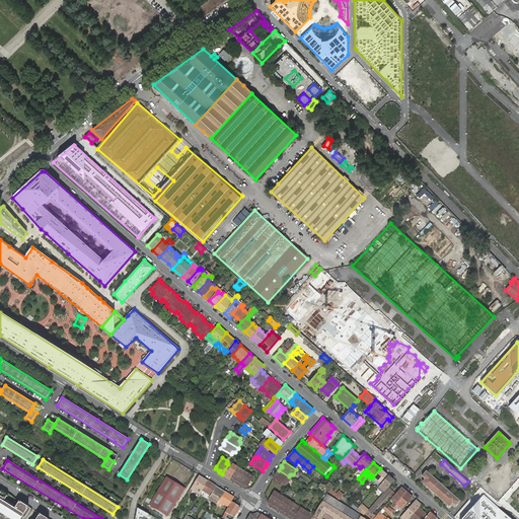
[(228,464),(222,474),(225,476),(226,474),(227,475),(227,476),(230,478),(237,467),(233,464),(231,464),(230,465),(228,464)]
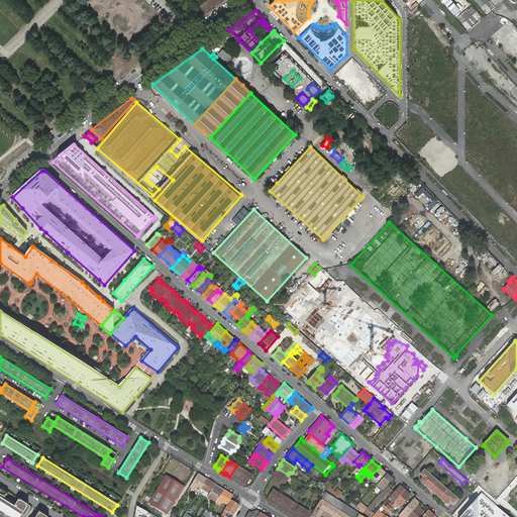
[(236,483),(242,472),(240,471),(241,470),(241,468),(236,466),(229,477),(228,478),(232,480),(232,479),(233,480),(233,481),(236,483)]
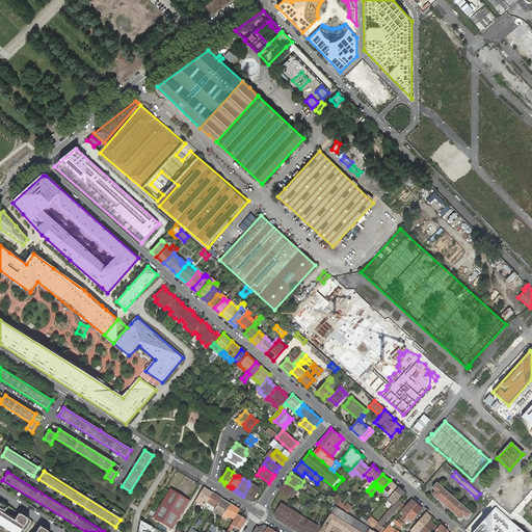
[(390,495),(397,486),(390,480),(381,489),(381,490),(378,494),(378,495),(373,500),(376,502),(382,494),(381,493),(383,490),(384,489),(390,495)]
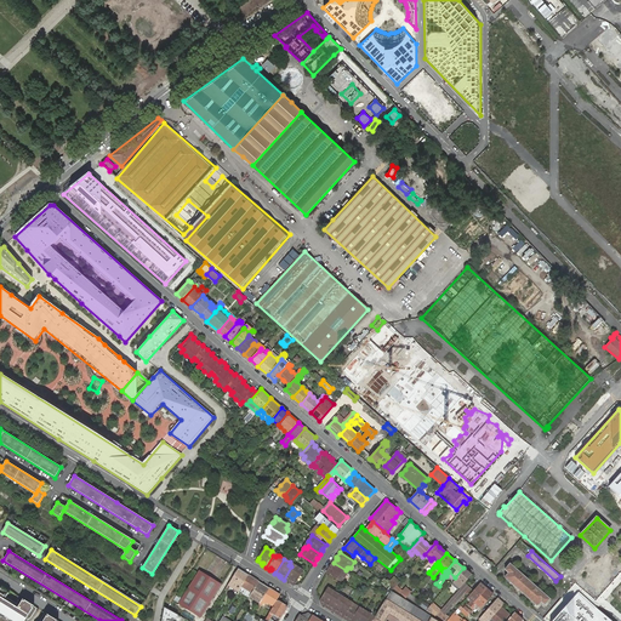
[(345,573),(346,570),(334,563),(330,567),(331,568),(331,569),(330,568),(326,573),(342,582),(346,575),(346,574),(345,573)]
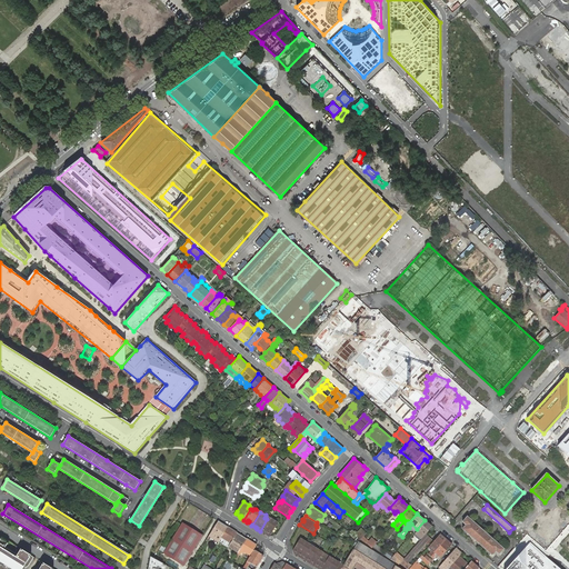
[(499,555),(503,549),(467,516),(462,521),(466,525),(462,529),(492,556),(496,551),(499,555)]
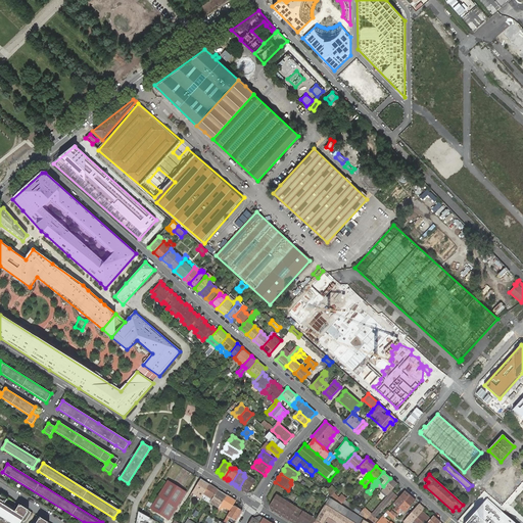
[(243,490),(247,492),(255,480),(250,477),(248,478),(248,479),(245,477),(239,488),(242,490),(243,489),(244,490),(243,490)]
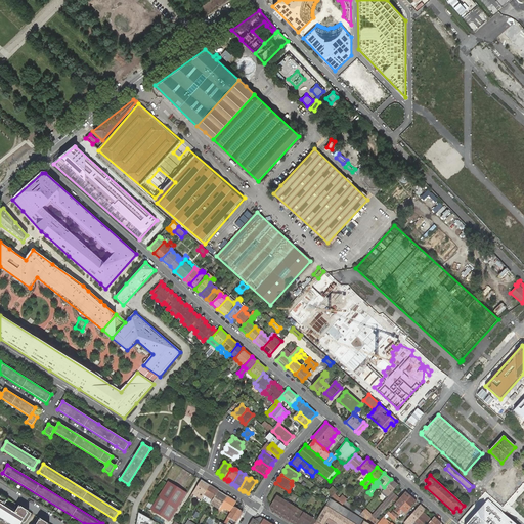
[(210,485),(201,480),(194,490),(197,491),(197,490),(199,491),(204,494),(210,485)]
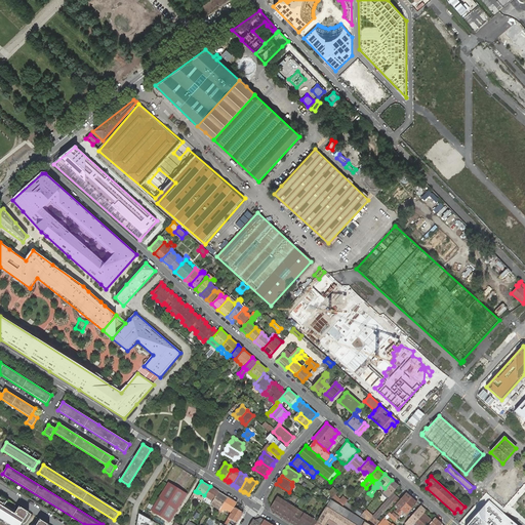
[(392,493),(399,486),(393,481),(386,488),(392,493)]
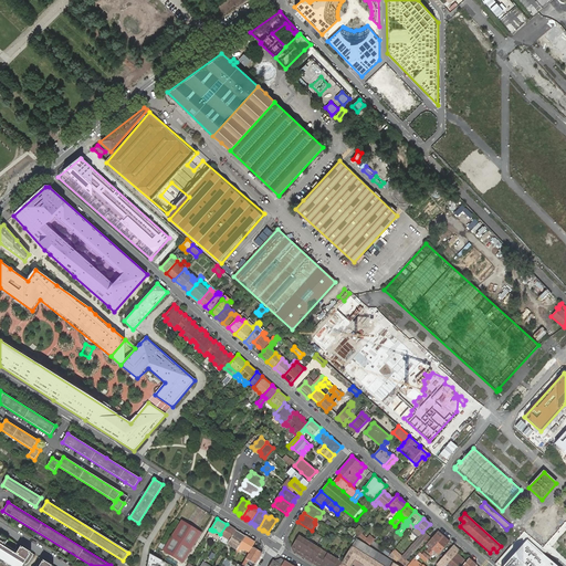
[(181,520),(163,549),(182,563),(201,533),(181,520)]
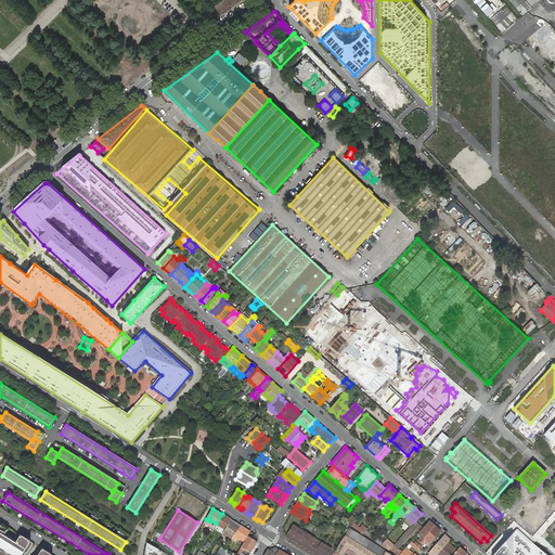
[(222,514),(216,524),(223,529),(222,530),(224,531),(231,519),(222,514)]
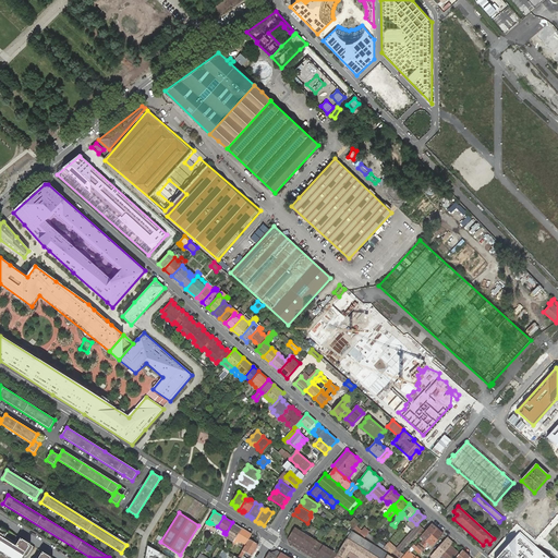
[(226,534),(225,535),(232,540),(232,541),(233,542),(242,529),(232,522),(226,534)]
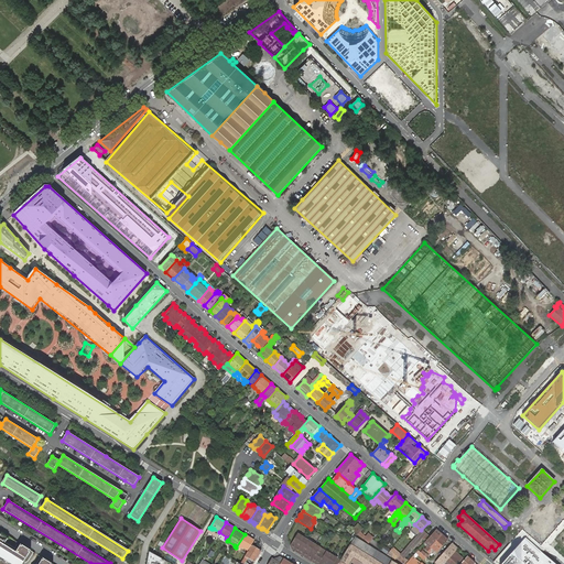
[(427,552),(442,534),(436,529),(432,534),(425,542),(429,545),(425,550),(427,552)]
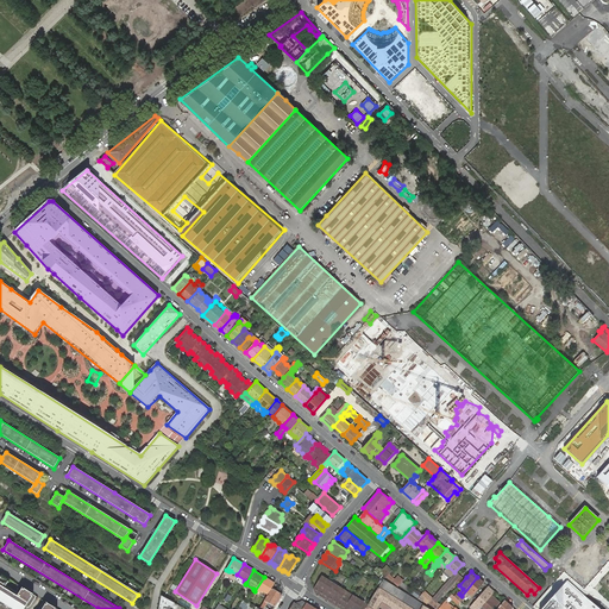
[(434,608),(435,608),(438,608),(441,606),(439,604),(438,606),(433,601),(434,600),(437,602),(456,581),(458,583),(463,578),(456,572),(433,598),(432,600),(428,604),(434,608)]
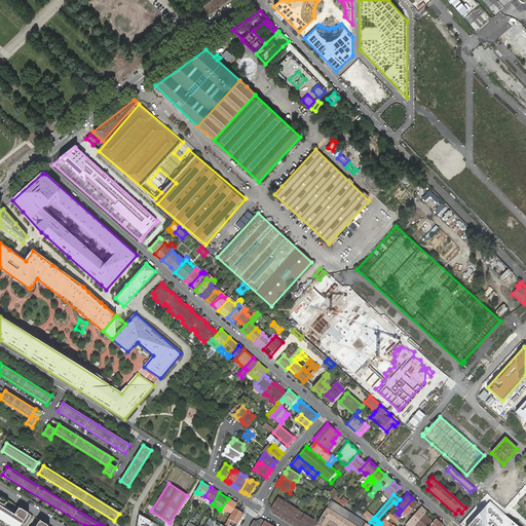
[(340,502),(344,505),(348,501),(344,497),(340,502)]
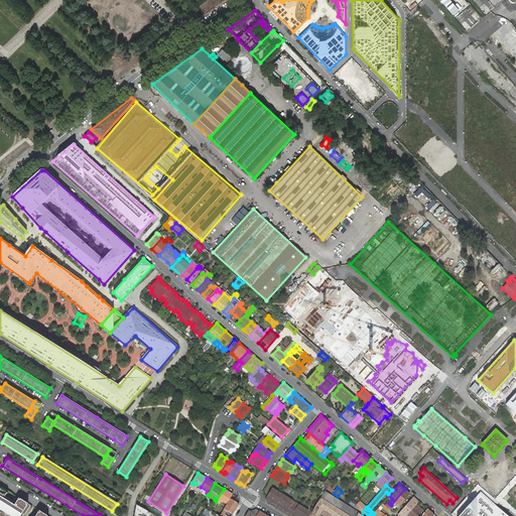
[(24,515),(31,506),(22,500),(19,504),(16,503),(18,500),(0,489),(0,511),(7,515),(24,515)]
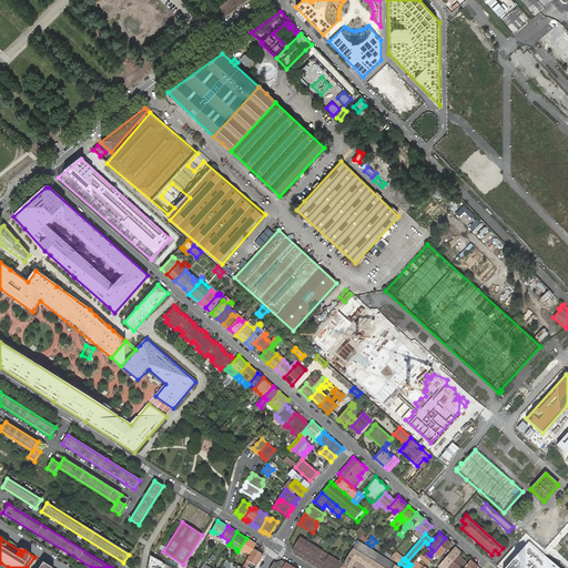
[(246,538),(237,551),(240,553),(242,550),(241,550),(241,549),(250,554),(255,544),(246,538)]
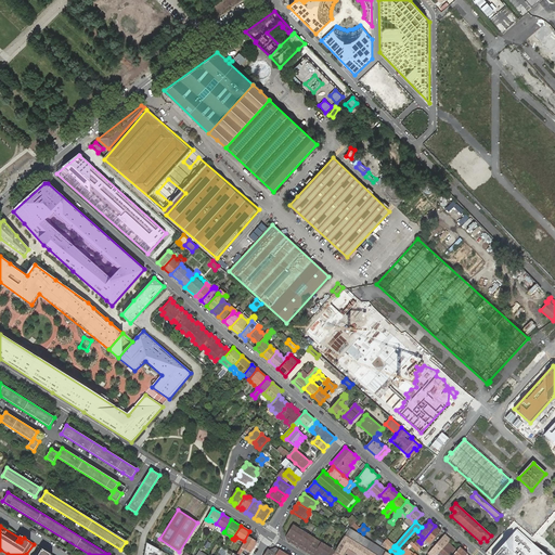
[(289,542),(294,544),(300,533),(298,532),(299,530),(298,529),(294,526),(286,538),(287,541),(288,541),(289,541),(291,541),(289,542)]
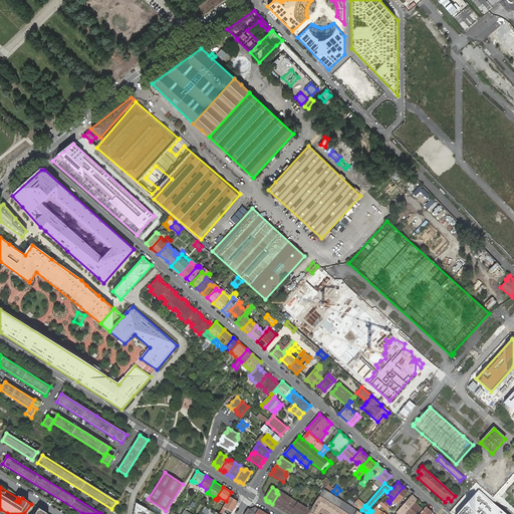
[(399,503),(409,492),(403,487),(390,503),(392,504),(393,503),(395,501),(399,503)]
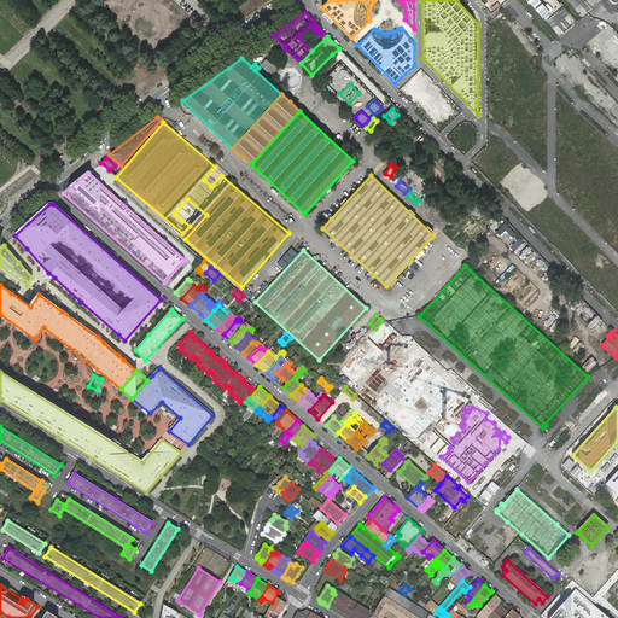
[(430,614),(389,589),(373,614),(372,617),(369,617),(435,617),(430,614)]
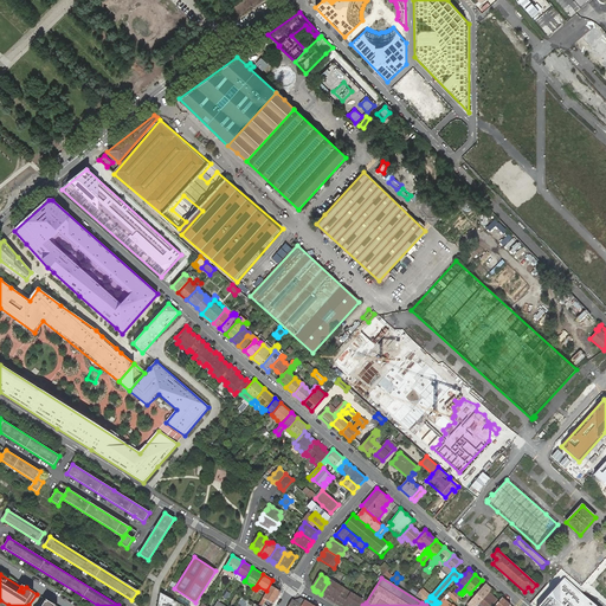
[(597,605),(565,578),(539,605),(597,605)]
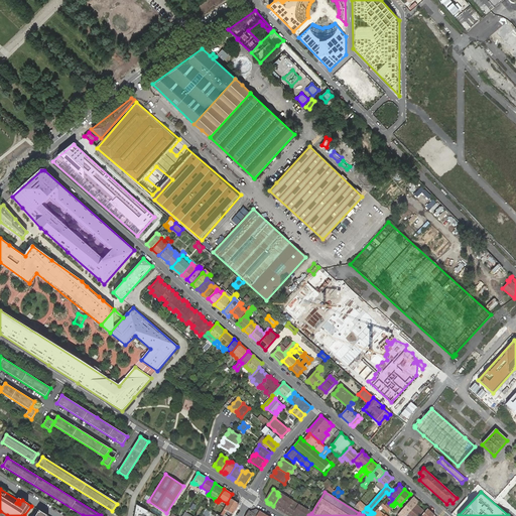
[(339,496),(347,502),(349,500),(341,494),(339,496)]
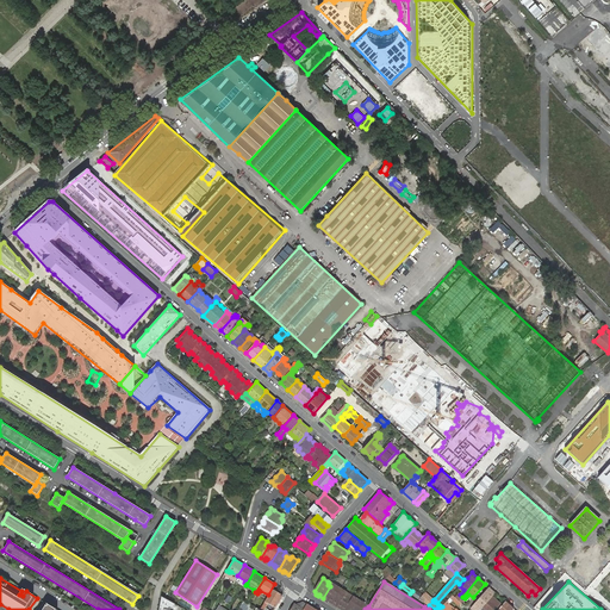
[(332,603),(341,590),(336,586),(334,586),(332,587),(330,586),(323,598),(327,601),(328,599),(329,601),(328,602),(332,604),(332,603)]
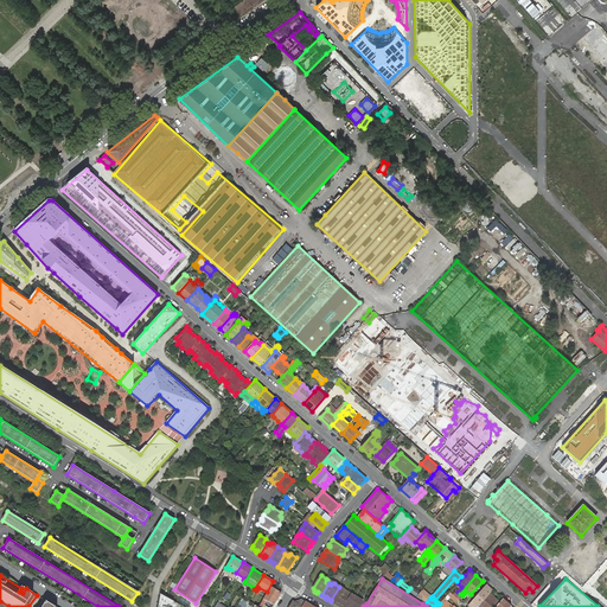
[(493,590),(486,585),(468,606),(478,606),(490,594),(493,590)]
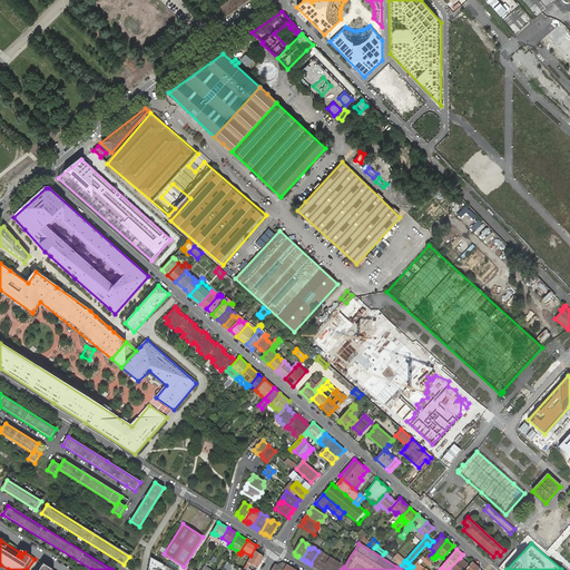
[(254,551),(243,569),(251,569),(248,568),(251,563),(257,568),(264,557),(254,551)]
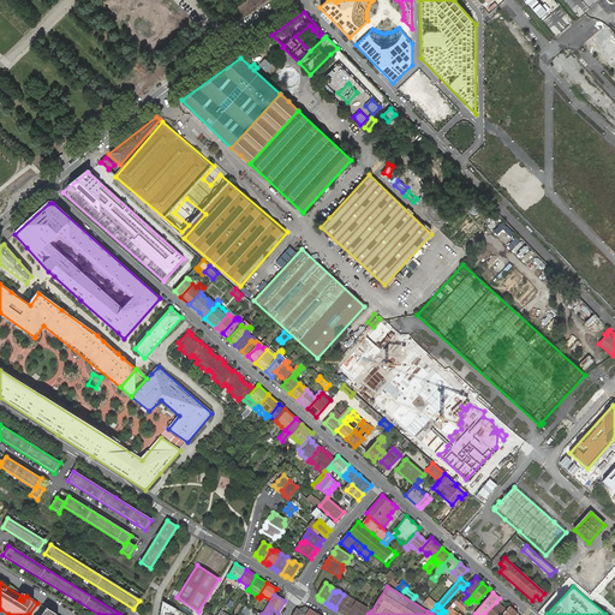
[(340,611),(344,614),(351,602),(348,601),(350,599),(348,597),(344,595),(335,608),(339,610),(339,609),(340,609),(341,610),(340,611)]
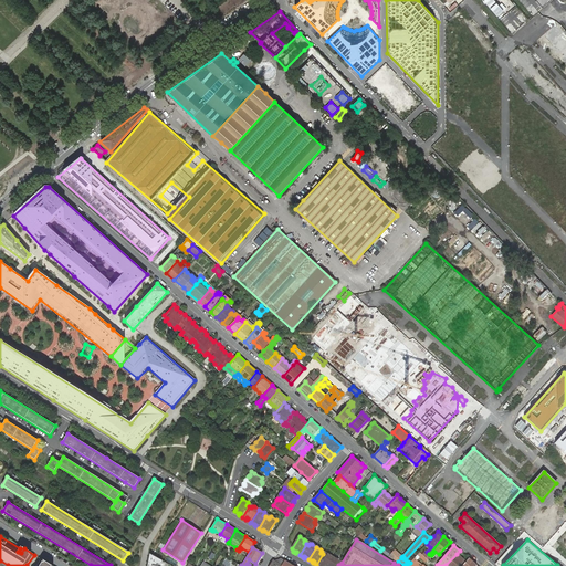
[(428,559),(426,557),(423,556),(422,554),(419,552),(417,555),(426,562),(428,559)]
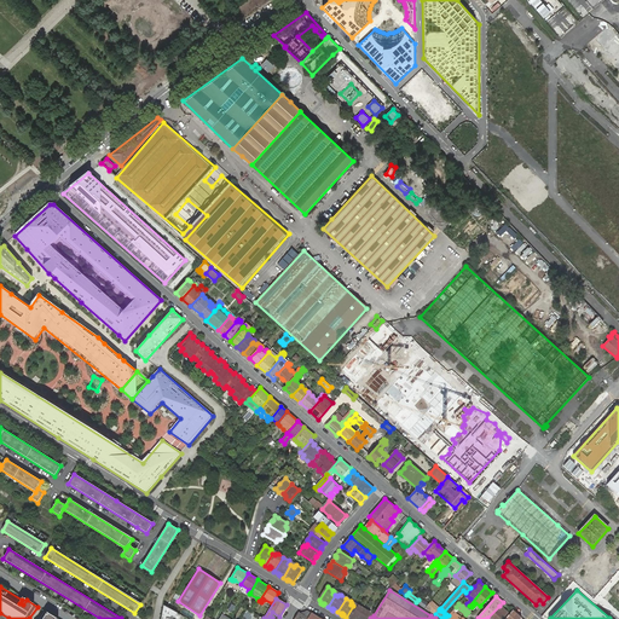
[(169,608),(161,606),(158,618),(177,618),(178,613),(169,608)]
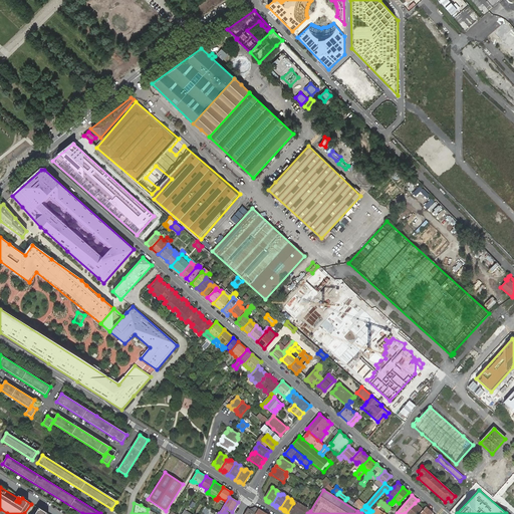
[(297,513),(302,506),(298,503),(296,503),(295,505),(293,503),(287,513),(291,513),(297,513)]
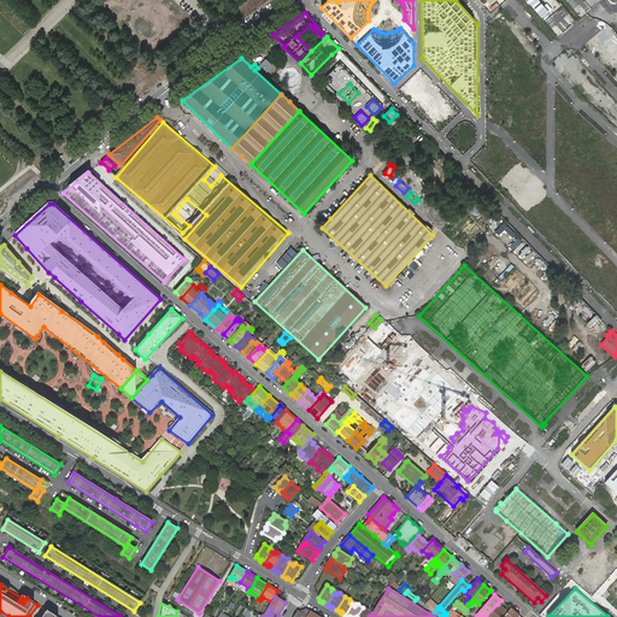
[(506,611),(498,604),(486,616),(504,616),(509,612),(506,611)]
